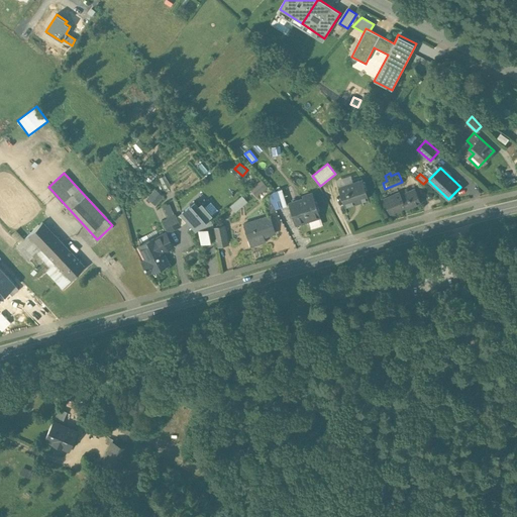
[(262,180),(250,189),(256,196),(267,187),(262,180)]
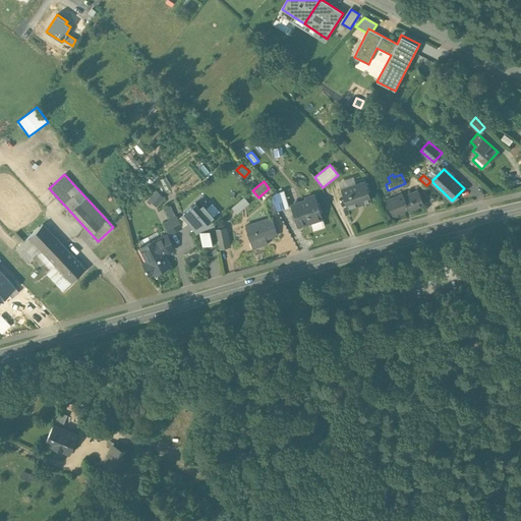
[(341,190),(347,208),(369,200),(363,182),(341,190)]
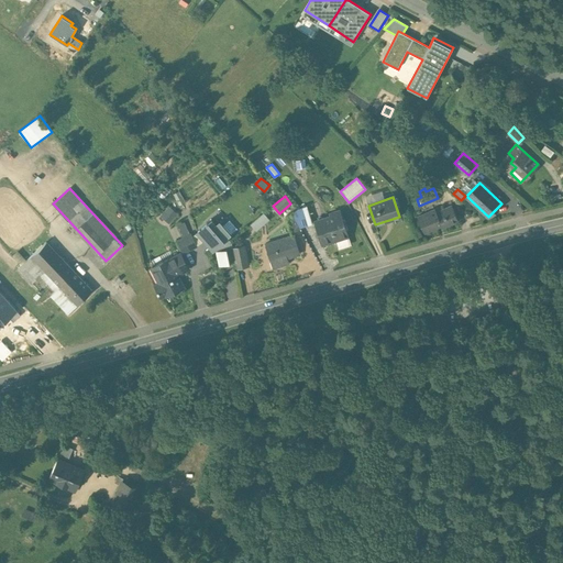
[(169,206),(161,214),(169,223),(178,214),(169,206)]
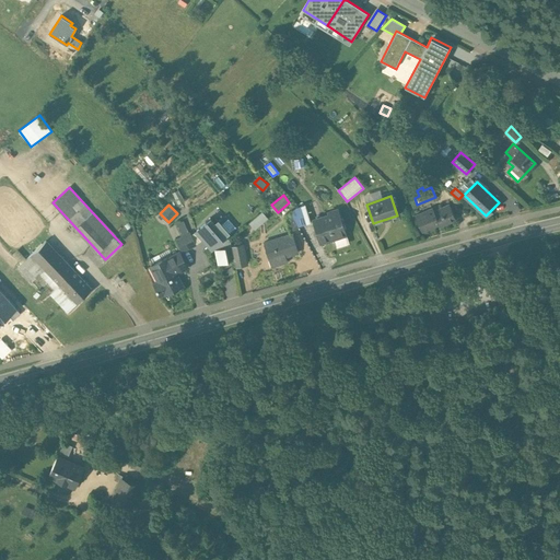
[(295,208),(290,212),(296,225),(310,222),(305,205),(295,208)]
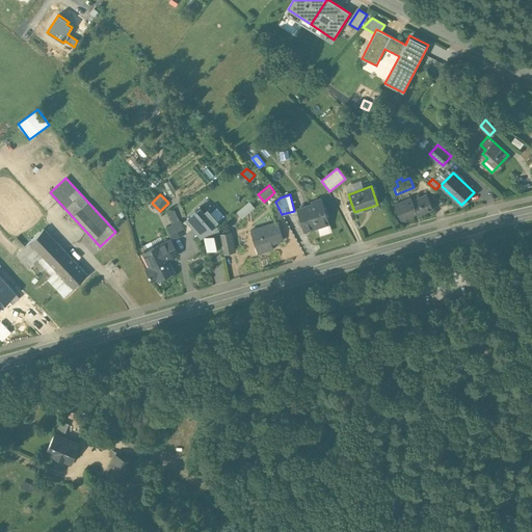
[(409,198),(394,206),(400,220),(416,214),(417,216),(432,209),(425,195),(411,202),(409,198)]
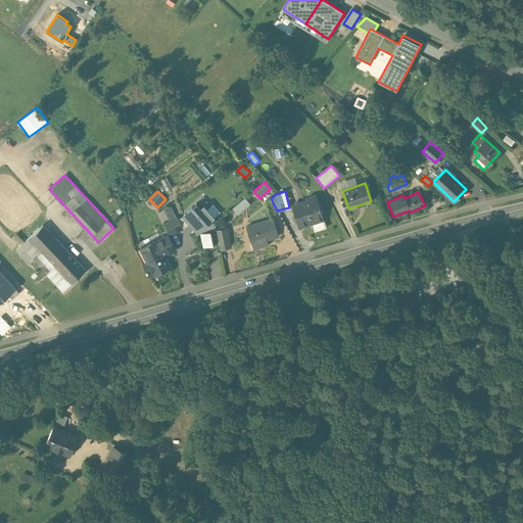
[(266,202),(271,217),(279,212),(277,210),(271,198),(266,202)]
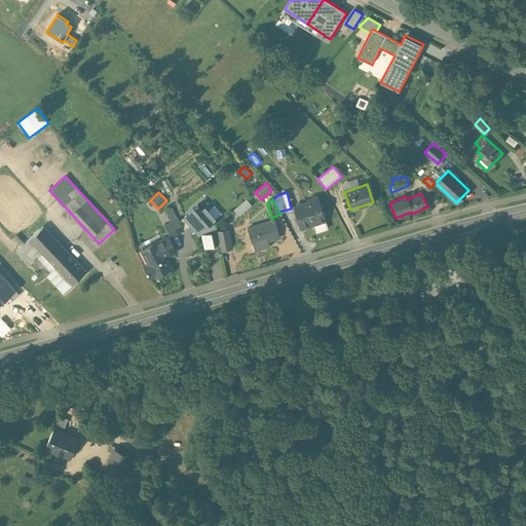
[(318,199),(293,207),(301,233),(318,228),(316,222),(325,220),(318,199)]
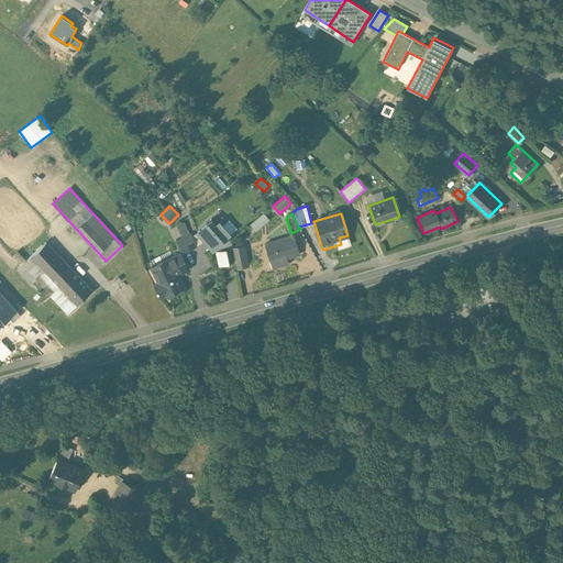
[(197,232),(213,251),(225,240),(223,239),(231,232),(219,220),(216,223),(211,219),(197,232)]
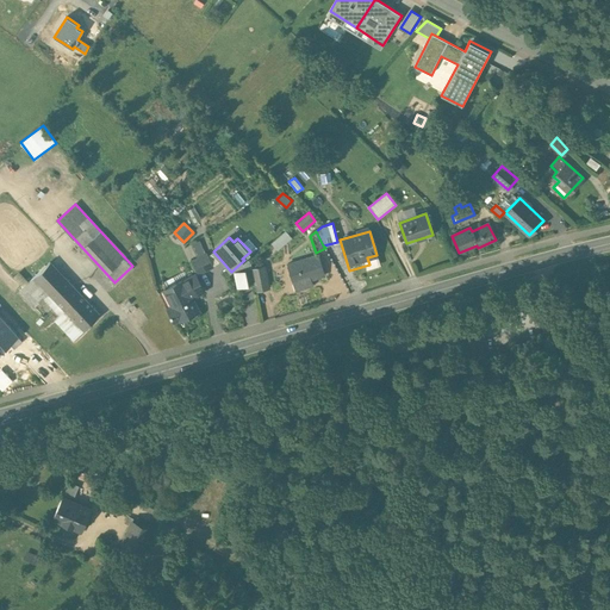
[(261,242),(256,246),(261,253),(267,249),(261,242)]
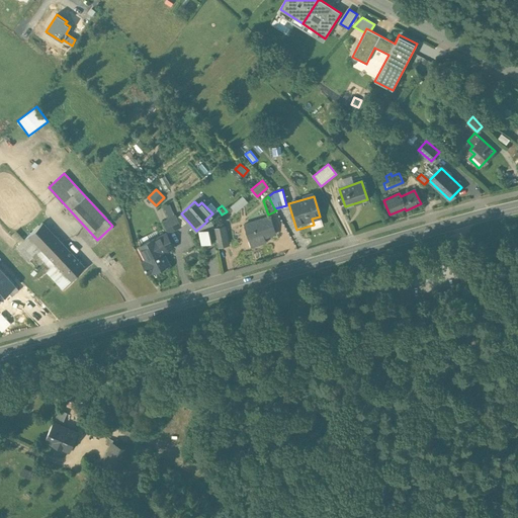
[(174,214),(162,221),(168,232),(180,226),(174,214)]
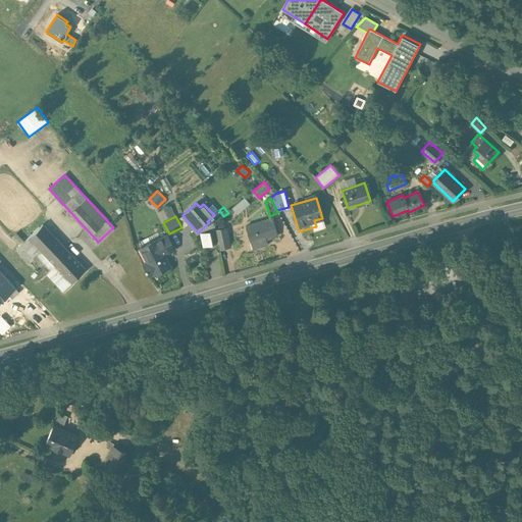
[(272,217),(246,225),(252,248),(268,244),(266,238),(277,233),(272,217)]
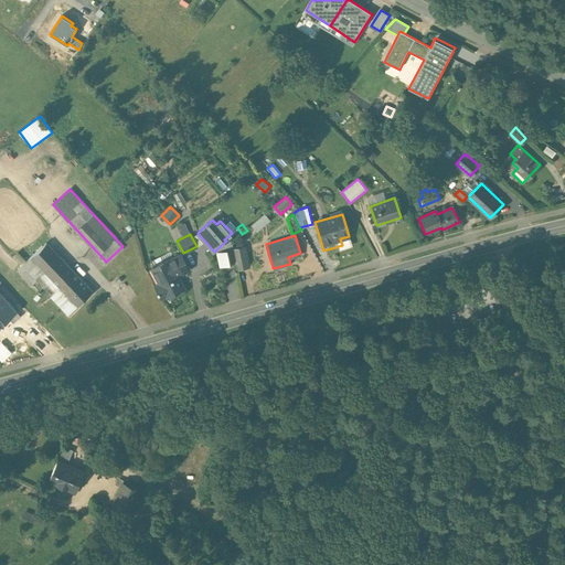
[(46,242),(18,268),(32,284),(46,270),(61,286),(51,296),(67,313),(92,291),(46,242)]
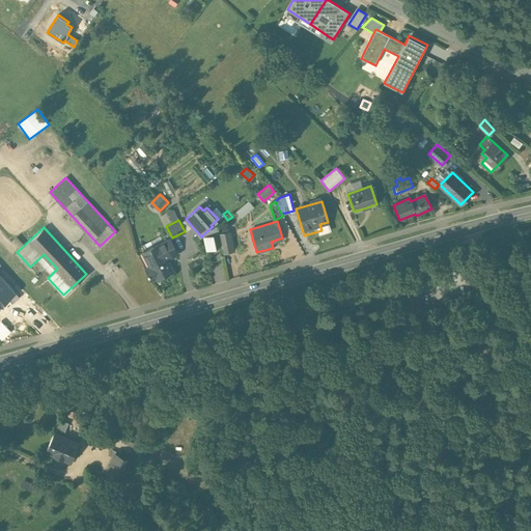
[(230,231),(219,233),(223,252),(233,250),(230,231)]
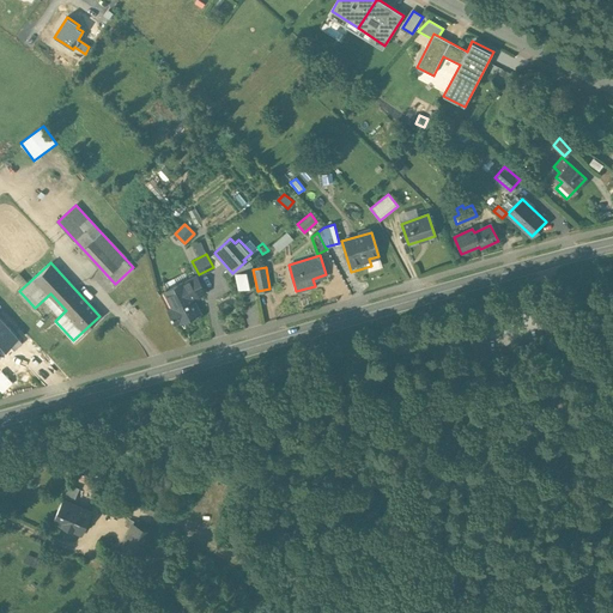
[(236,272),(238,289),(250,286),(249,271),(236,272)]
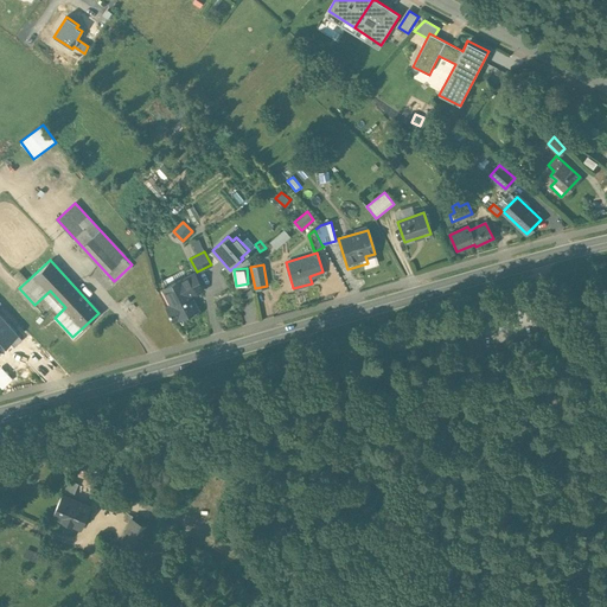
[(172,305),(166,307),(172,319),(196,307),(190,295),(202,288),(193,273),(164,288),(172,305)]
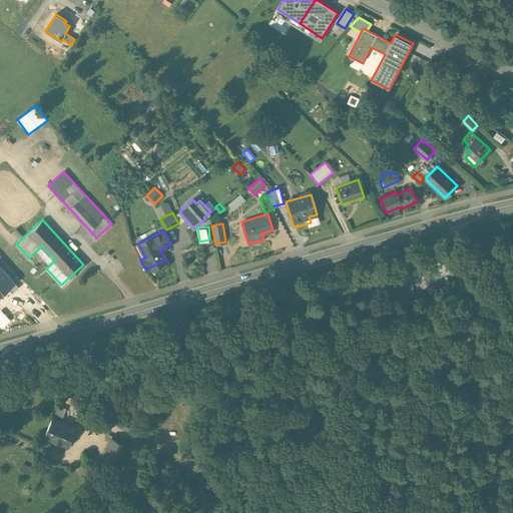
[(55,409),(64,413),(67,407),(58,403),(55,409)]
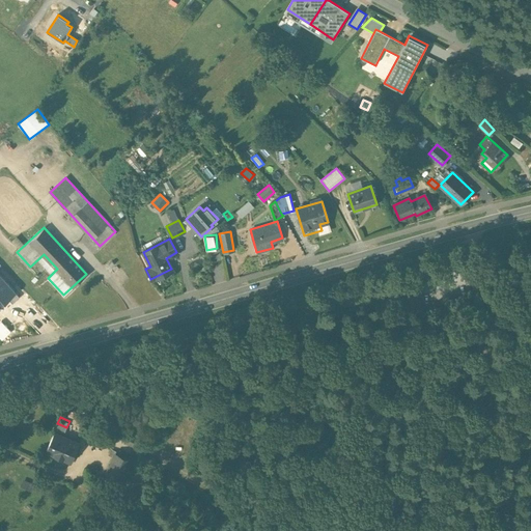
[(54,431),(47,449),(72,460),(75,452),(77,453),(79,450),(77,449),(79,442),(54,431)]
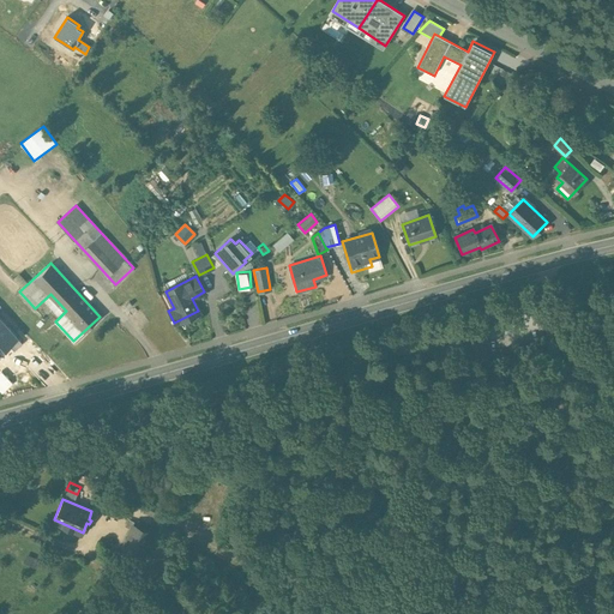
[(151,531),(133,523),(121,549),(139,558),(151,531)]
